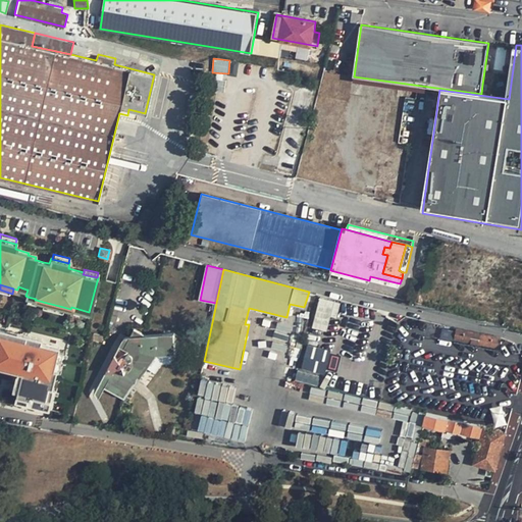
[(336,317),(340,303),(319,298),(311,328),(326,331),(330,316),(336,317)]
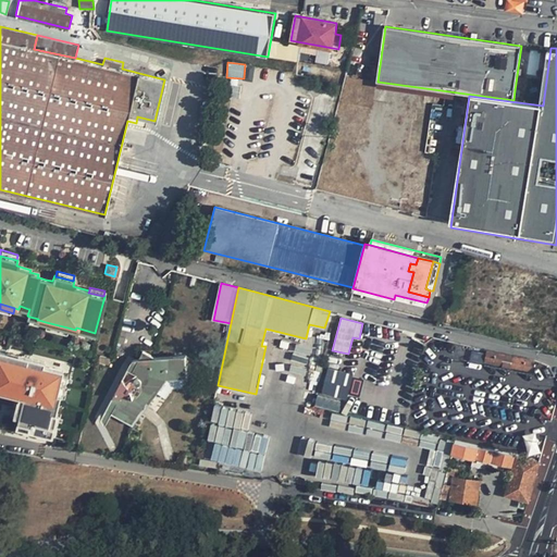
[(67,327),(46,322),(45,327),(65,333),(67,327)]
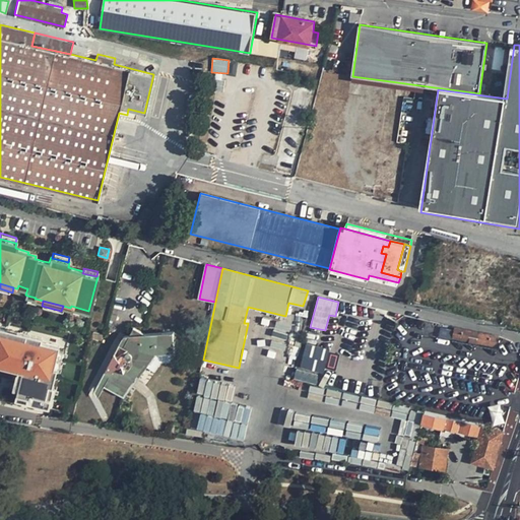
[(86,316),(88,311),(71,306),(70,308),(69,311),(86,316)]
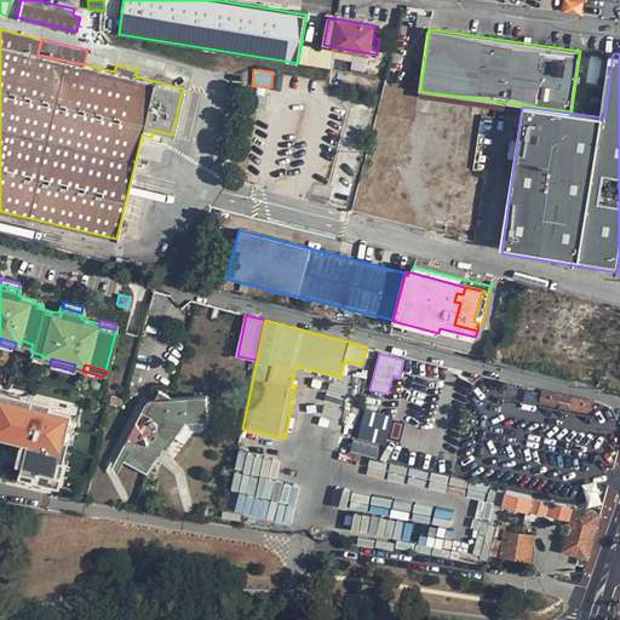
[(595,400),(544,389),(541,401),(591,412),(595,400)]
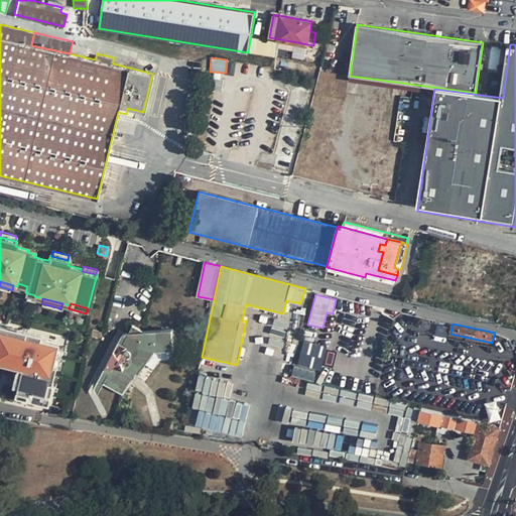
[(0,361),(8,364),(7,368),(8,368),(16,370),(21,371),(16,392),(14,399),(43,406),(48,385),(51,385),(55,368),(52,368),(57,347),(58,345),(40,341),(40,336),(17,331),(16,331),(15,335),(5,333),(6,328),(0,326),(0,361)]
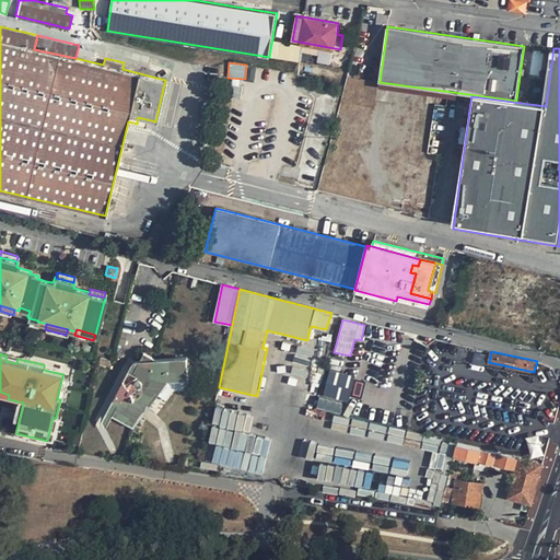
[(131,364),(111,403),(115,409),(113,415),(135,427),(142,416),(140,413),(163,383),(167,376),(172,381),(185,378),(189,378),(187,356),(137,361),(133,361),(131,364)]
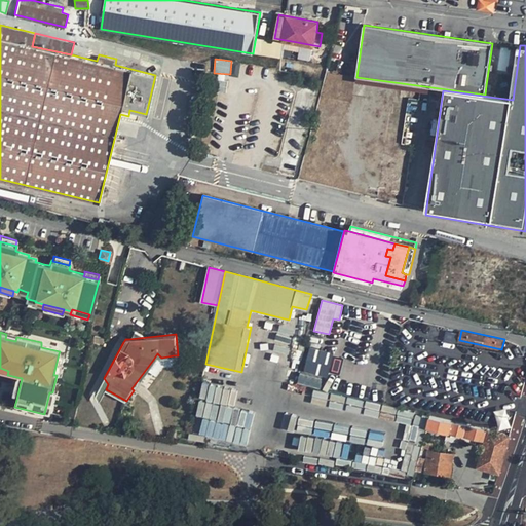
[(105,338),(94,335),(92,341),(104,343),(105,338)]
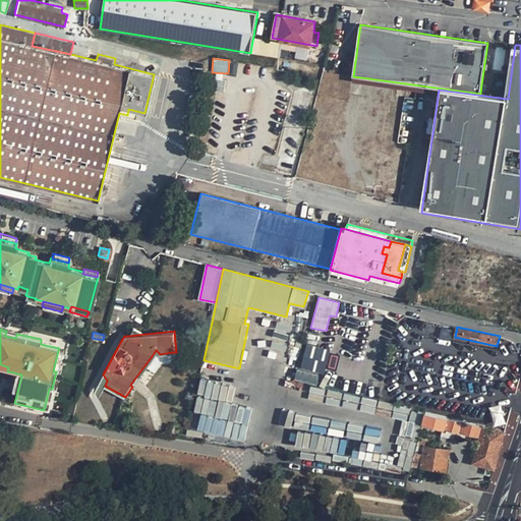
[(497,346),(455,337),(454,343),(497,351),(497,346)]
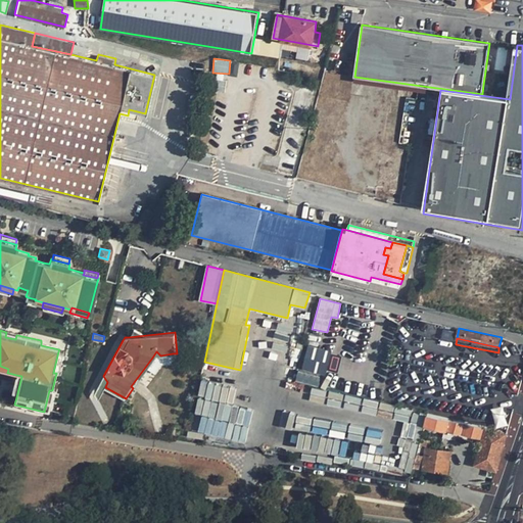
[(327,377),(333,352),(306,346),(300,370),(327,377)]
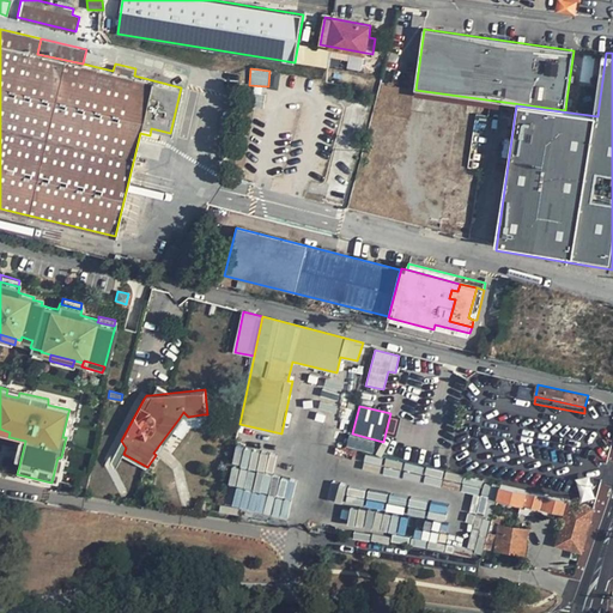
[(68,438),(74,413),(68,412),(62,437),(66,437),(68,438)]
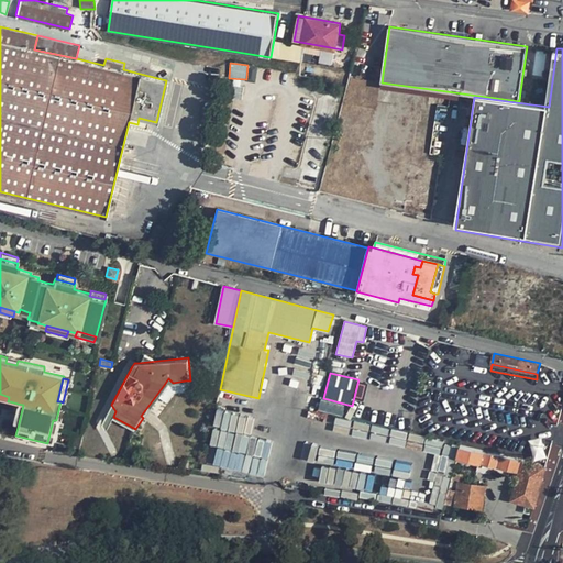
[(166,387),(164,385),(141,416),(143,418),(166,387)]
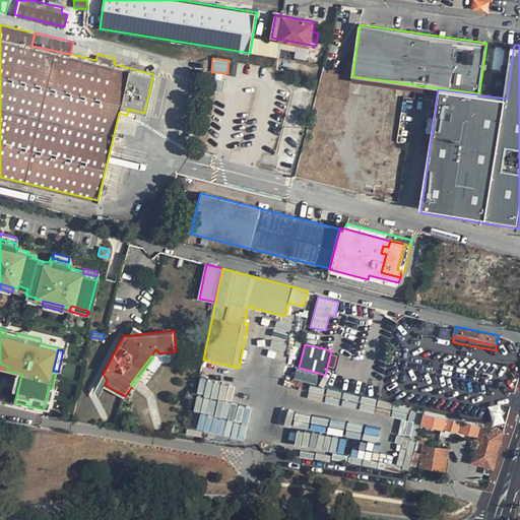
[(16,395),(21,374),(16,373),(15,377),(11,393),(16,395)]
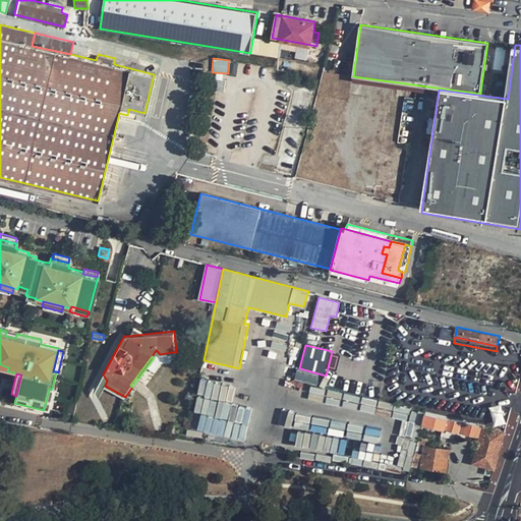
[(107,381),(103,374),(94,392),(98,398),(105,386),(107,381)]
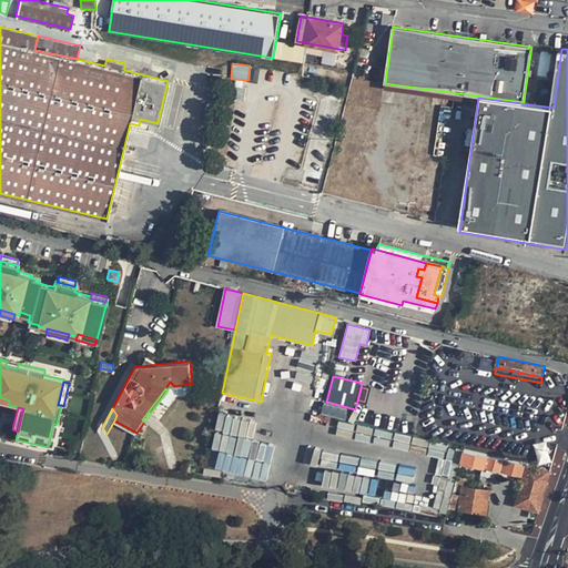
[(215,472),(266,480),(273,446),(256,443),(253,462),(246,460),(251,440),(237,437),(234,455),(232,455),(235,438),(227,436),(231,416),(226,415),(222,434),(215,433),(212,450),(219,452),(215,472)]
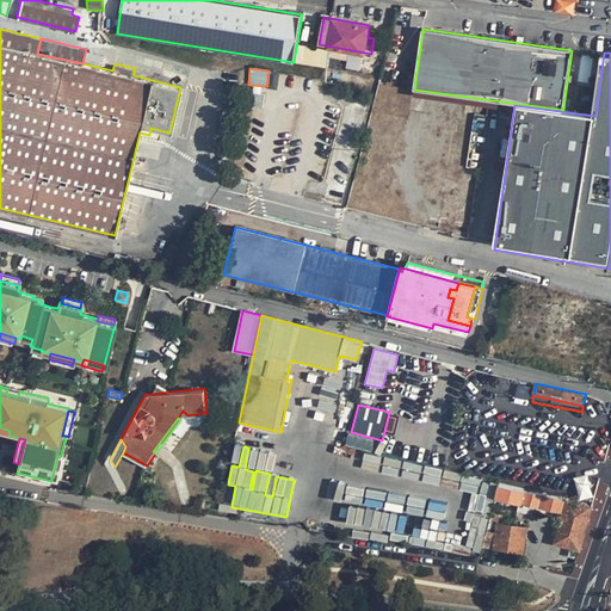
[(61,456),(57,456),(51,481),(57,482),(63,457),(61,456)]
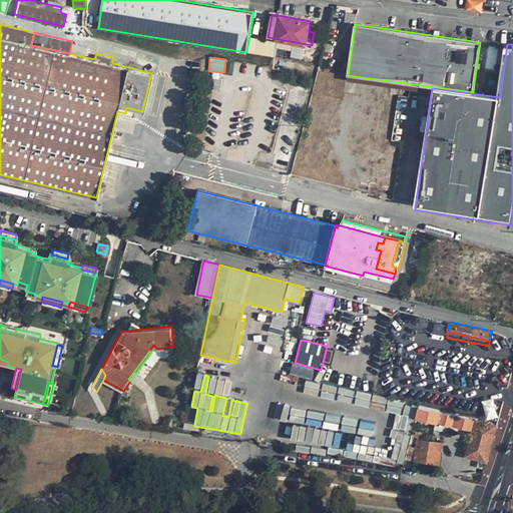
[(272,417),(288,418),(289,405),(274,403),(272,417)]
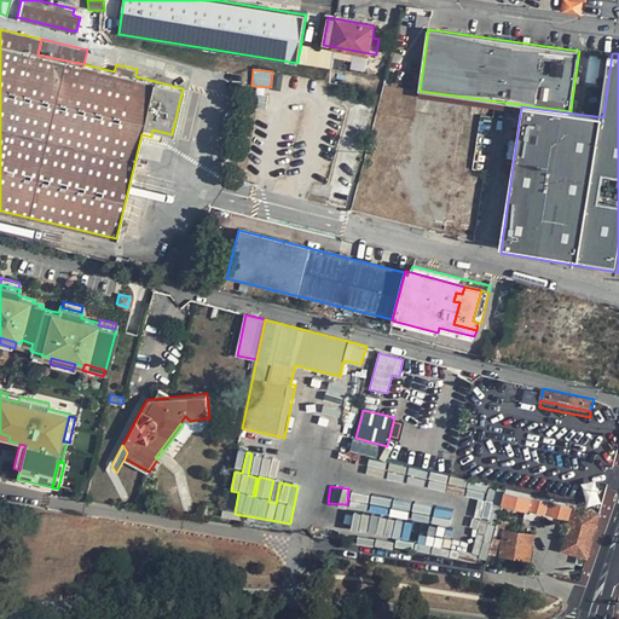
[(571,518),(574,507),(504,491),(502,503),(571,518)]
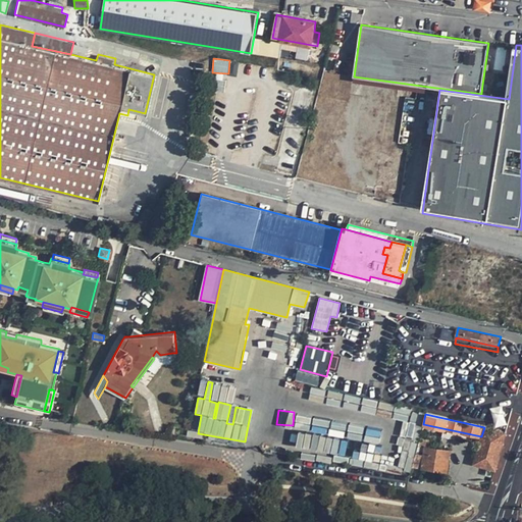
[(296,415),(294,428),(308,431),(310,418),(296,415)]
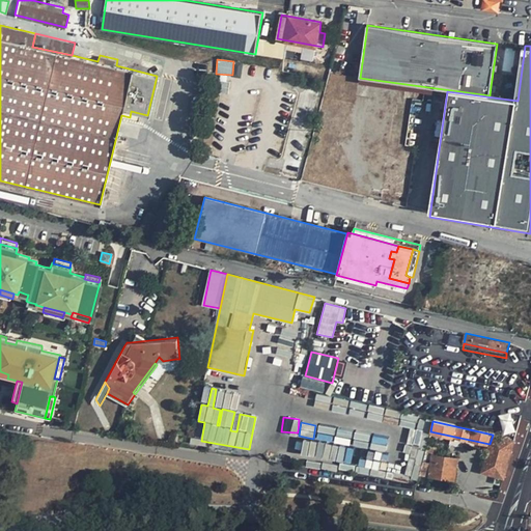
[(316,440),(332,442),(334,427),(318,425),(316,440)]
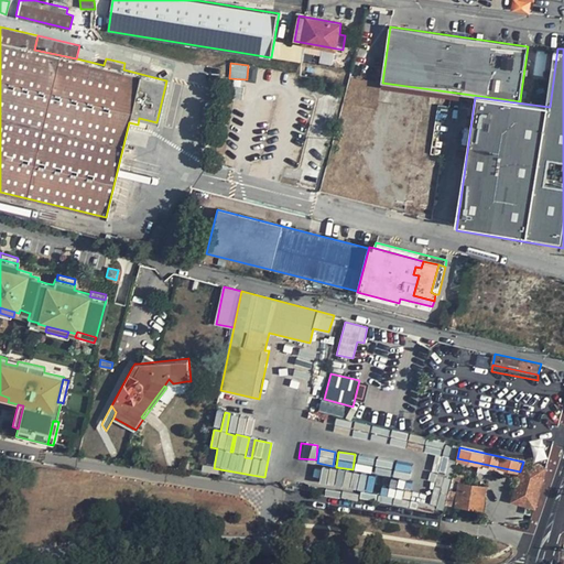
[(546,467),(523,462),(520,472),(512,501),(534,508),(546,467)]
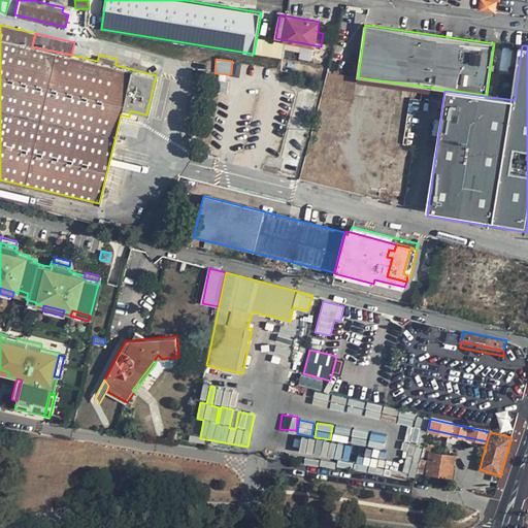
[(301,437),(299,453),(339,460),(349,461),(351,447),(343,446),(343,444),(301,437)]
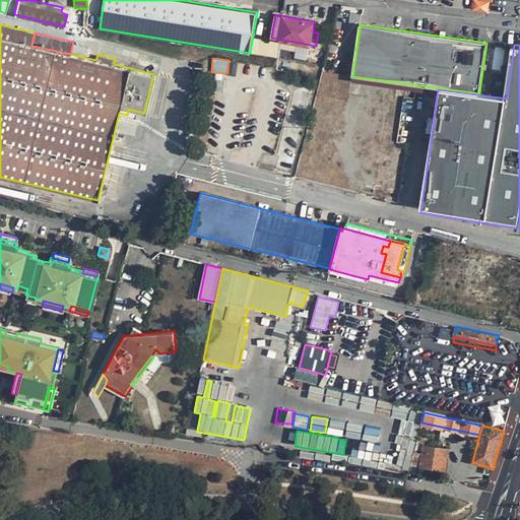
[(448,449),(415,444),(410,465),(419,466),(445,469),(448,449)]
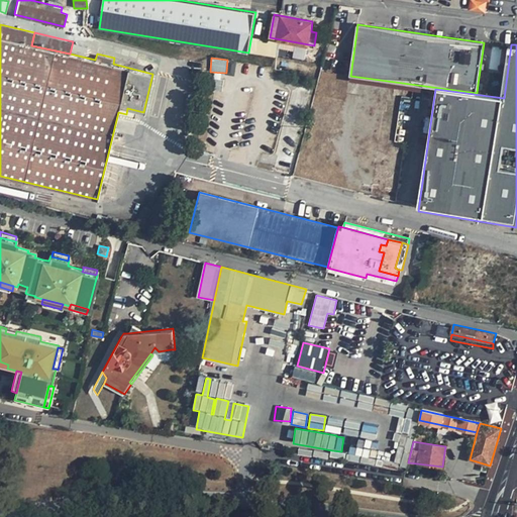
[(444,492),(435,490),(433,499),(442,501),(444,492)]
